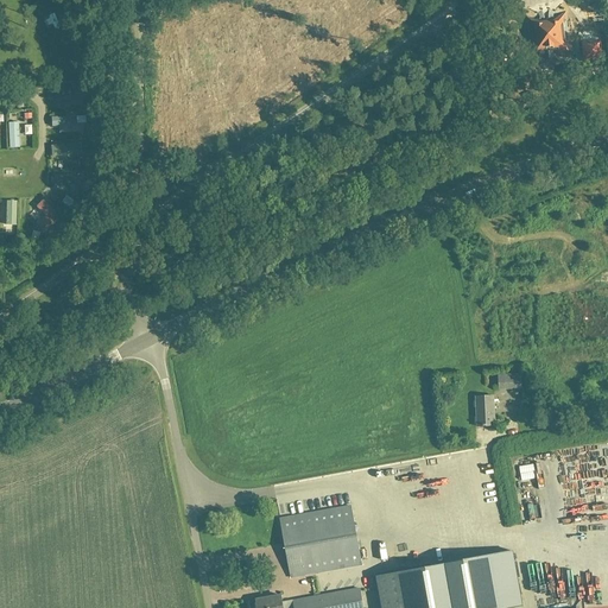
[(43,0),(42,0),(35,7),(40,14),(49,7),(43,0)]
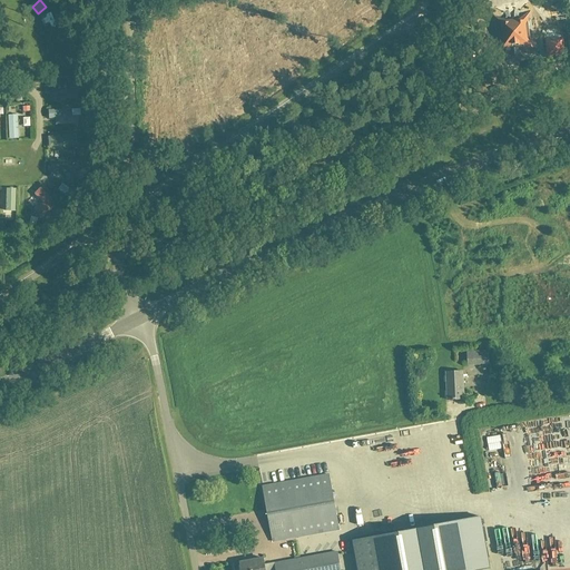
[(48,20),(52,31),(60,28),(57,17),(48,20)]
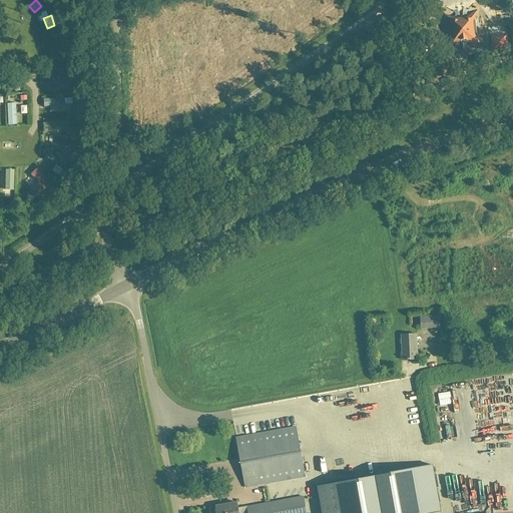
[(448,20),(450,47),(478,42),(474,15),(448,20)]
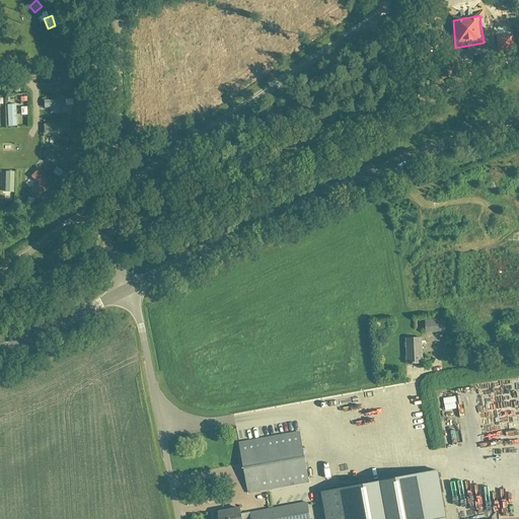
[(498,53),(514,51),(513,34),(496,36),(498,53)]
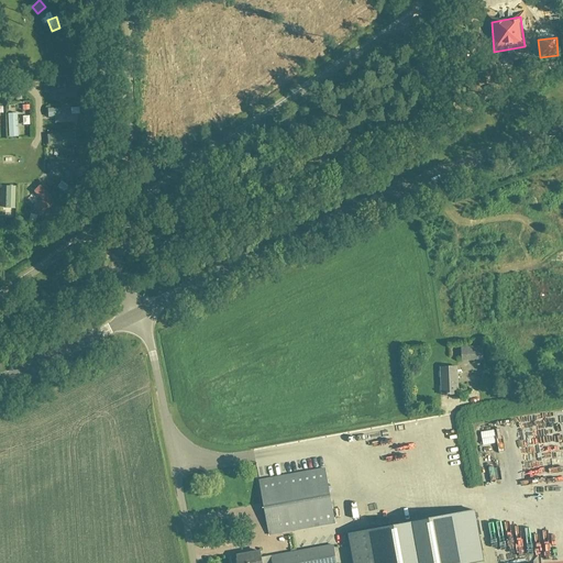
[(61,55),(72,54),(70,43),(61,43),(61,55)]
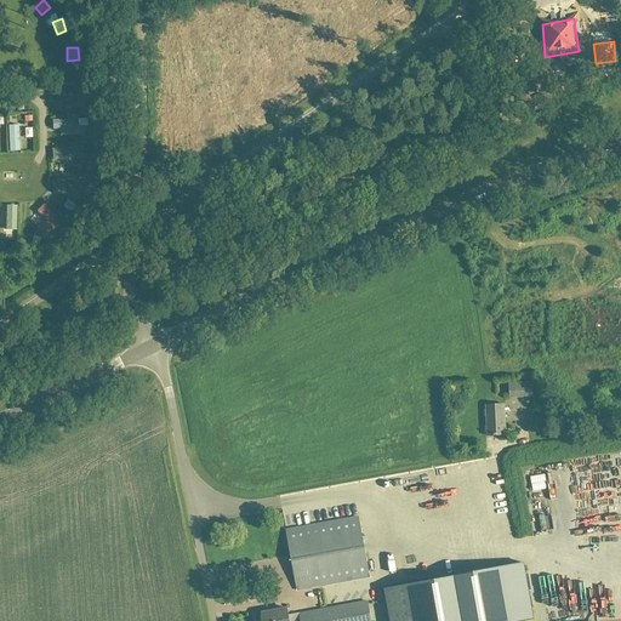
[(77,101),(77,91),(51,92),(52,102),(77,101)]
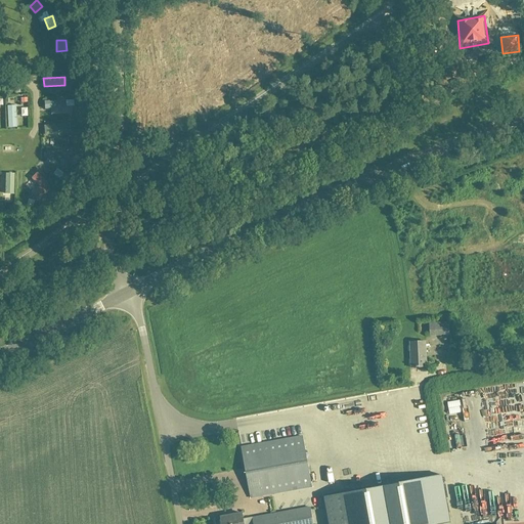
[(66,111),(66,102),(44,103),(45,112),(66,111)]
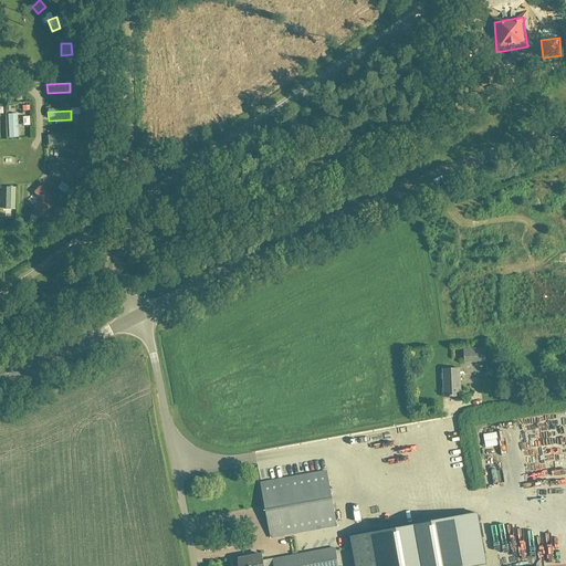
[(17,117),(8,117),(9,140),(18,139),(17,117)]
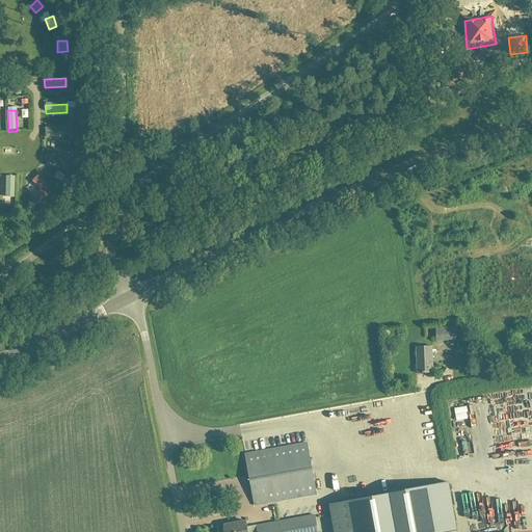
[(68,137),(67,128),(45,130),(46,139),(68,137)]
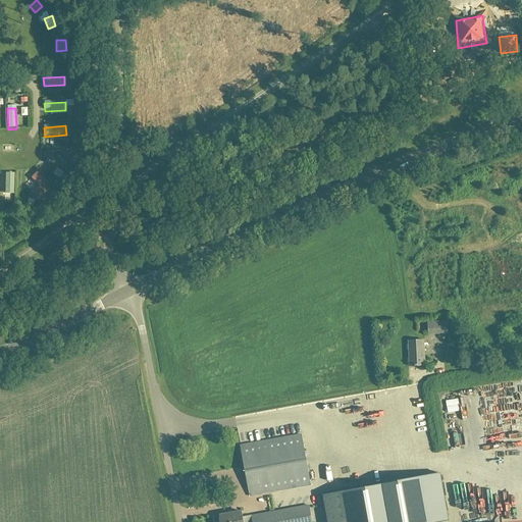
[(65,161),(65,152),(44,153),(44,161),(65,161)]
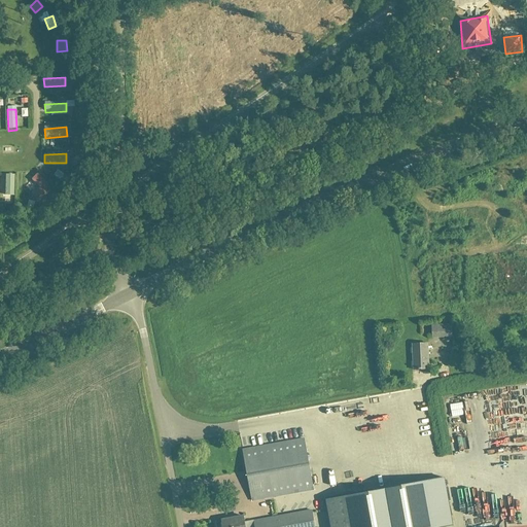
[(40,187),(33,195),(39,201),(53,187),(37,173),(32,179),(40,187)]
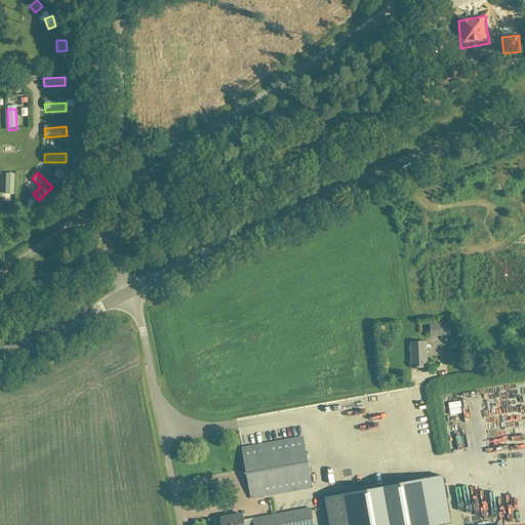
[(13,175),(5,175),(5,197),(13,197),(13,175)]
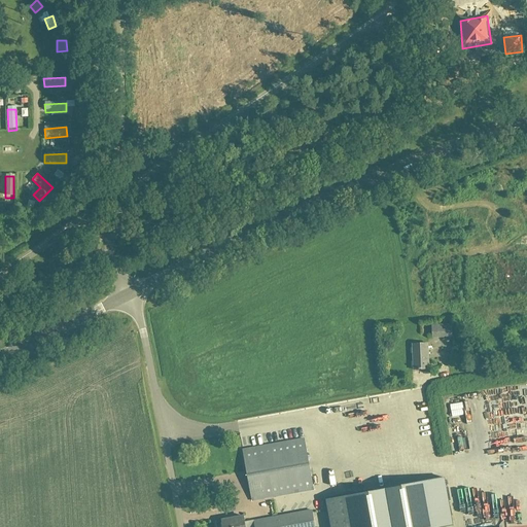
[(432,324),(432,334),(453,334),(453,324),(432,324)]
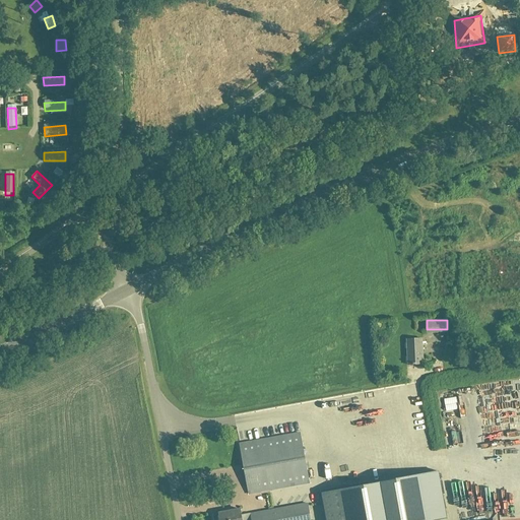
[(423,361),(424,334),(407,334),(407,361),(423,361)]
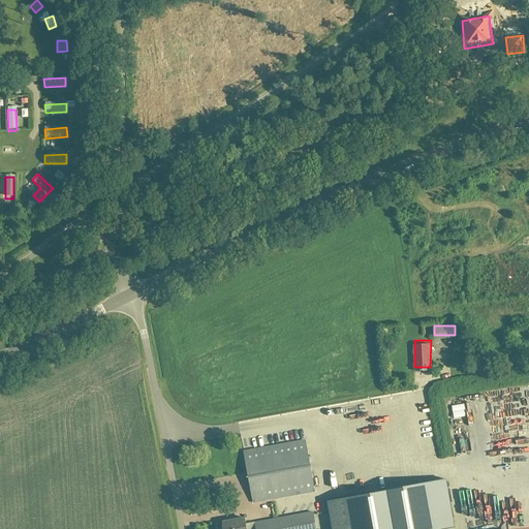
[(244,453),(253,503),(314,492),(305,441),(244,453)]
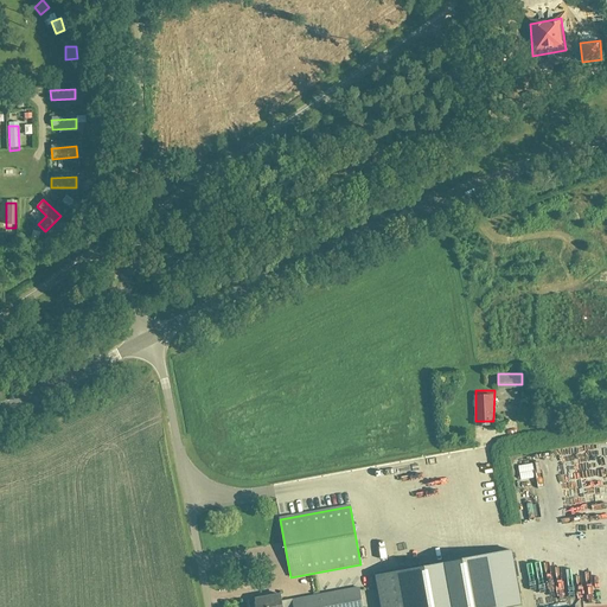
[(602,515),(590,519),(593,525),(605,521),(602,515)]
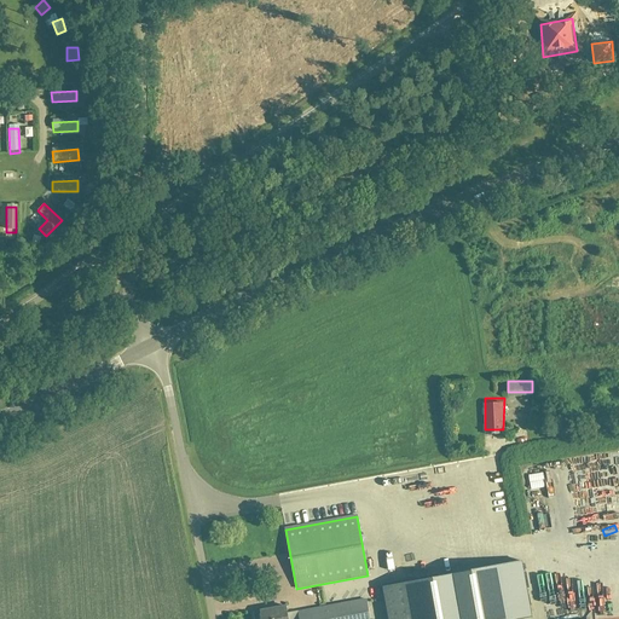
[(383,589),(388,618),(525,618),(532,618),(522,562),(438,577),(438,578),(383,589)]
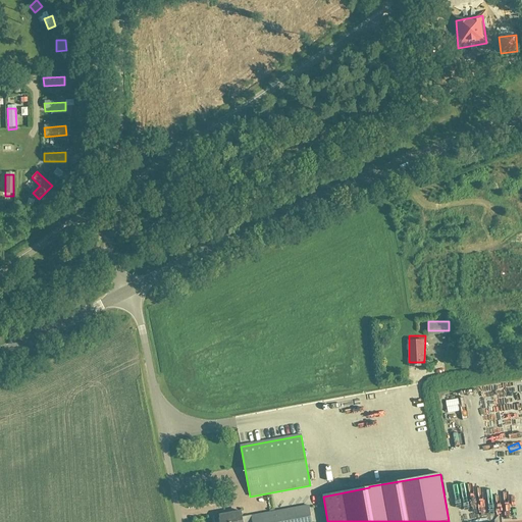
[(510,483),(473,485),(474,499),(485,498),(485,501),(489,501),(490,509),(496,508),(496,498),(510,497),(510,483)]
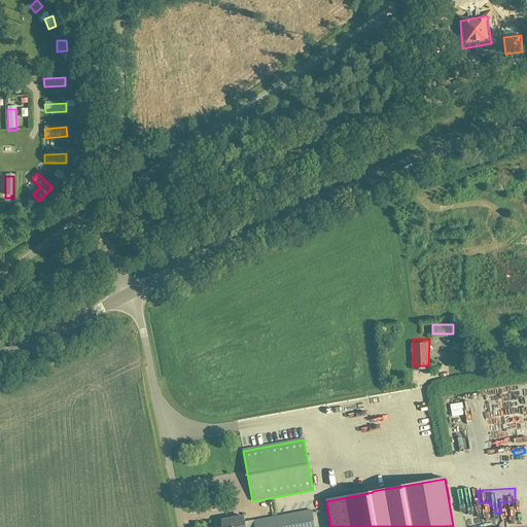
[(254,522),(254,526),(314,526),(312,511),(254,522)]
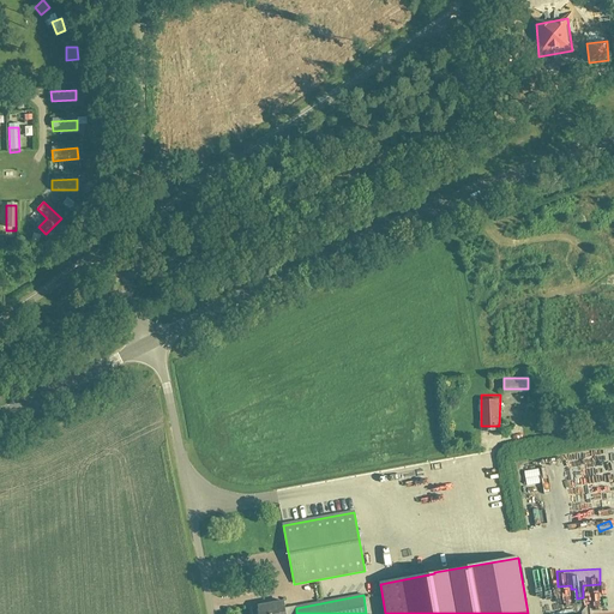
[(283,602),(259,607),(259,613),(296,613),(296,608),(296,607),(284,609),(283,602)]
